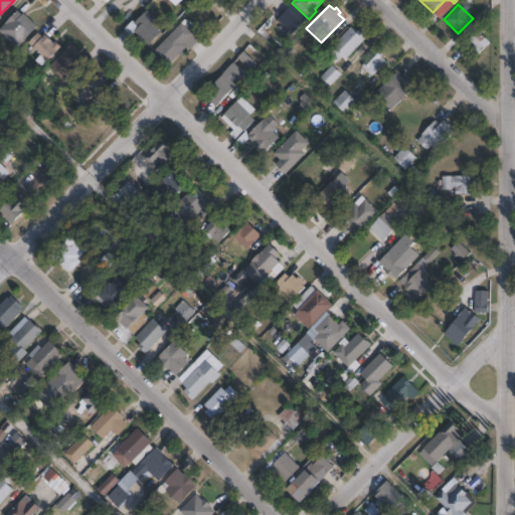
[(0,27),(17,10),(21,15),(23,13),(36,26),(16,47),(0,31),(0,27)]
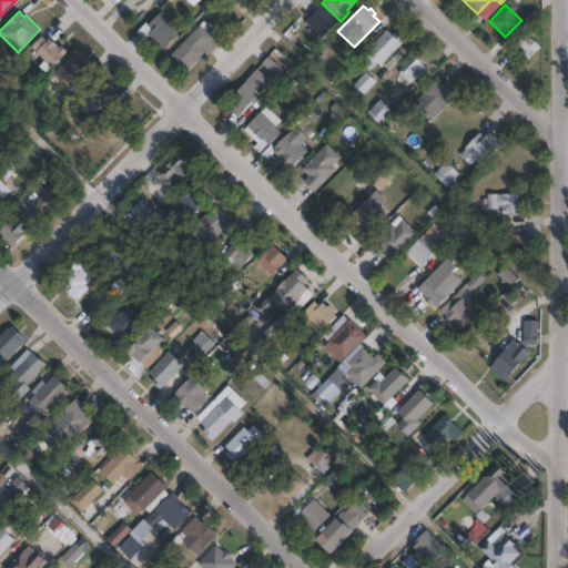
[(166,23),(179,36),(163,50),(160,46),(156,49),(150,41),(152,39),(149,34),(144,40),(137,32),(146,22),(148,24),(162,11),(170,20),(166,23)]
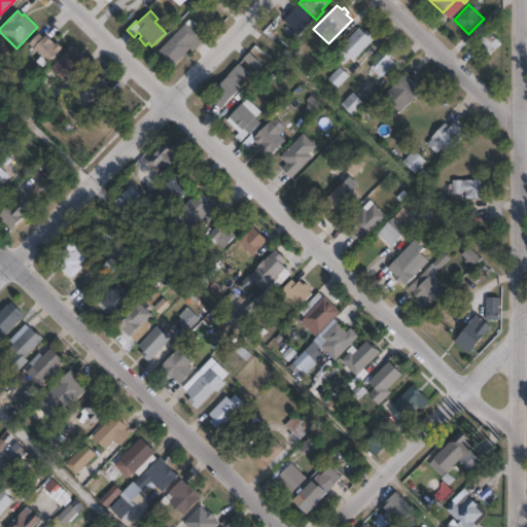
[(191,23),(199,30),(196,33),(204,40),(194,51),(190,48),(175,65),(173,63),(171,64),(159,51),(185,24),(187,27),(191,23)]
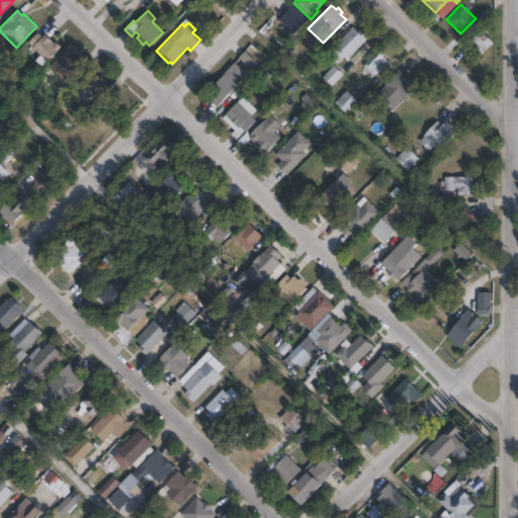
[(353,27),(358,32),(361,30),(368,37),(347,60),(344,57),(337,64),(329,57),(337,49),(335,46),(353,27)]
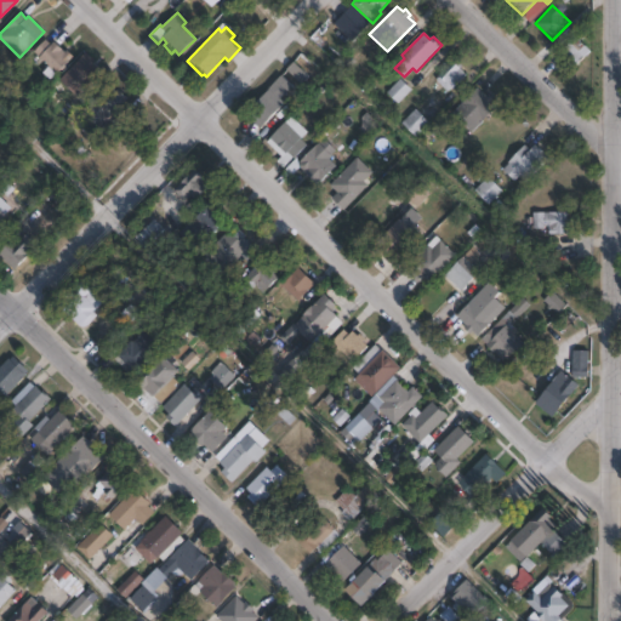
[(585,57),(576,66),(562,50),(575,36),(590,51),(584,57),(585,57)]
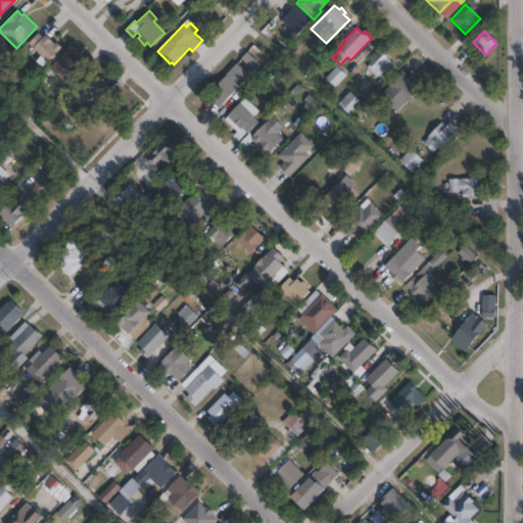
[(38,33),(42,38),(45,35),(53,44),(55,42),(61,48),(41,67),(35,61),(40,56),(28,44),(38,33)]
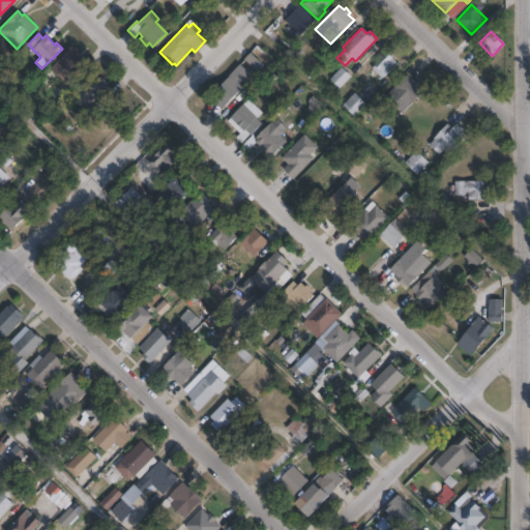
[(87,62),(69,80),(54,64),(72,45),(81,52),(79,55),(87,62)]
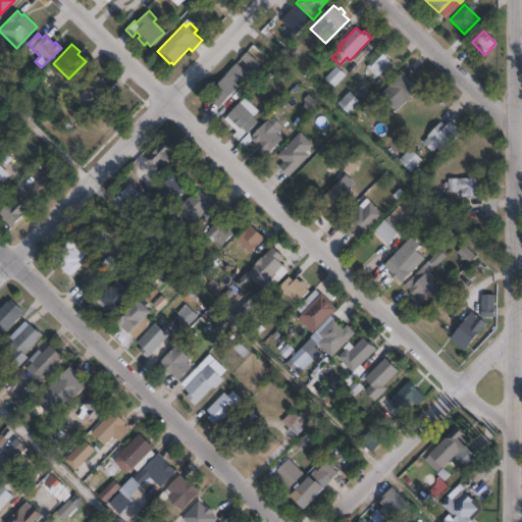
[(380,51),(384,55),(385,53),(388,55),(386,57),(393,63),(379,75),(378,74),(376,77),(371,72),(366,77),(362,73),(367,68),(366,67),(369,65),(368,64),(380,51)]
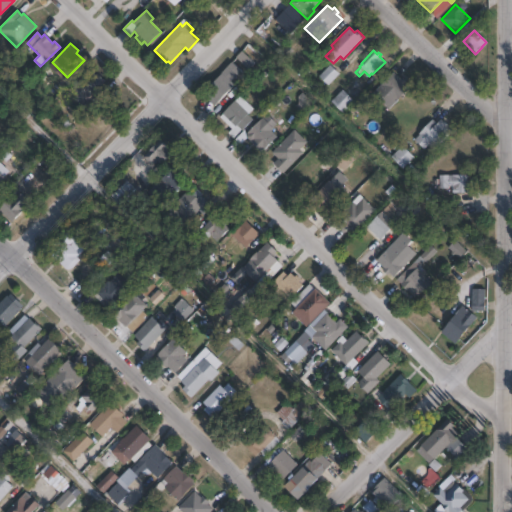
[(254,62),(242,51),(236,57),(248,68),(254,62)]
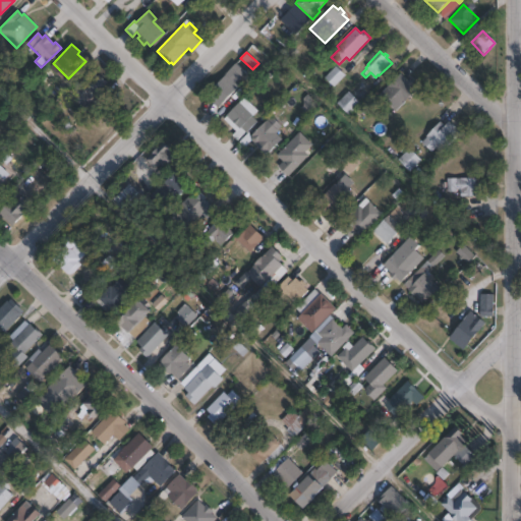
[(345,75),(334,88),(325,77),(335,66),(345,75)]
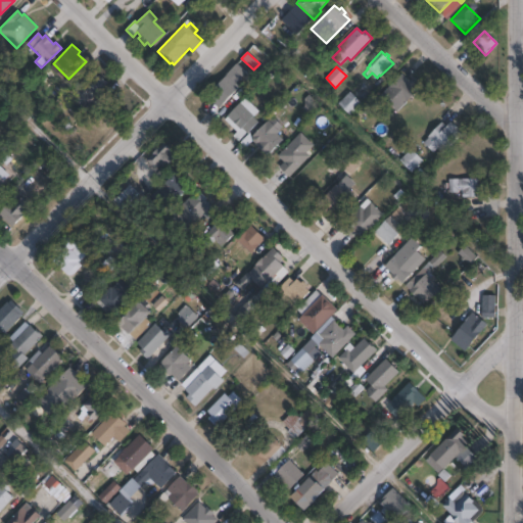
[(91,70),(97,77),(99,76),(107,84),(98,93),(106,101),(91,117),(80,106),(78,108),(67,98),(70,95),(69,94),(91,70)]
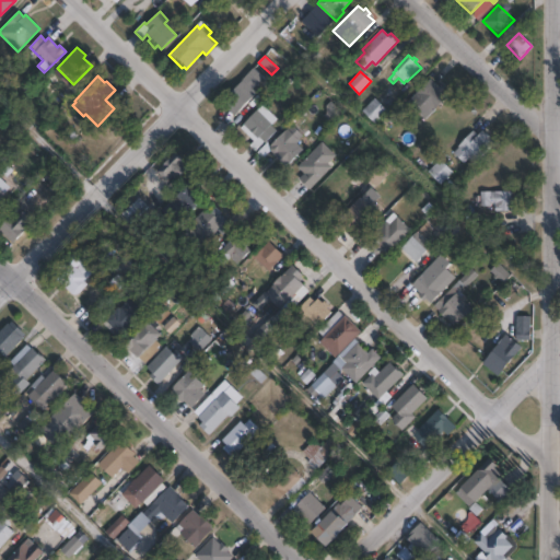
[(431,79),(439,86),(441,84),(445,90),(443,91),(448,97),(424,119),(408,101),(431,79)]
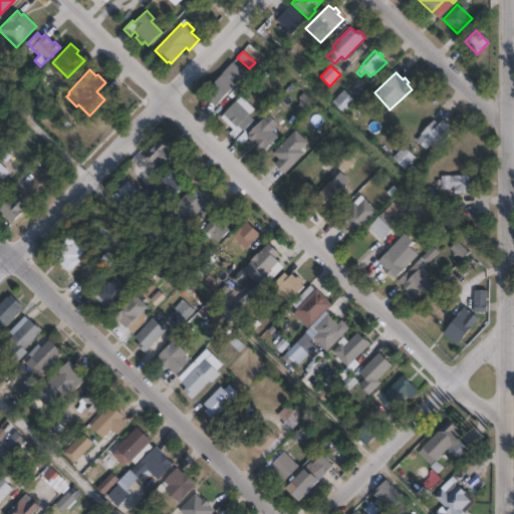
[(235,85),(214,106),(205,97),(207,94),(204,91),(222,73),(235,85)]
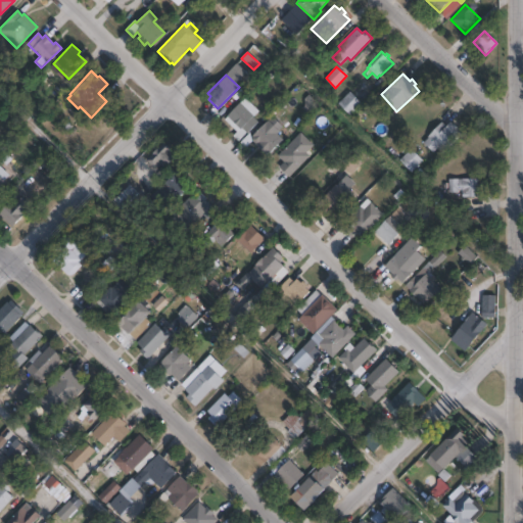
[(363,105),(350,116),(338,103),(350,92),(363,105)]
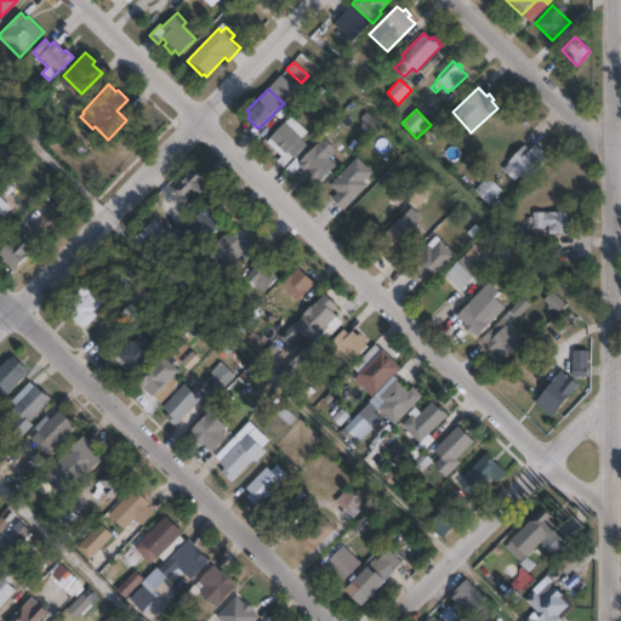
[(380,126),(368,140),(353,126),(366,113),(380,126)]
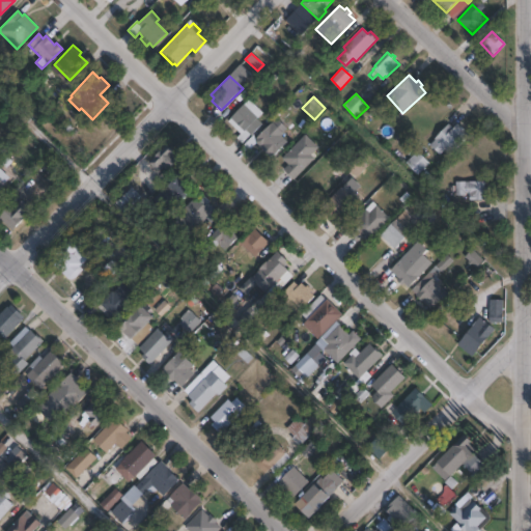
[(262,124),(243,143),(238,138),(241,135),(228,121),(230,119),(229,117),(249,99),(263,113),(257,119),(262,124)]
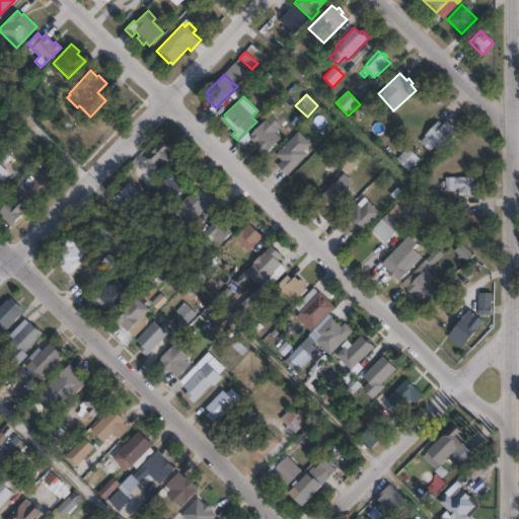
[(287,133),(265,155),(247,137),(271,116),(287,133)]
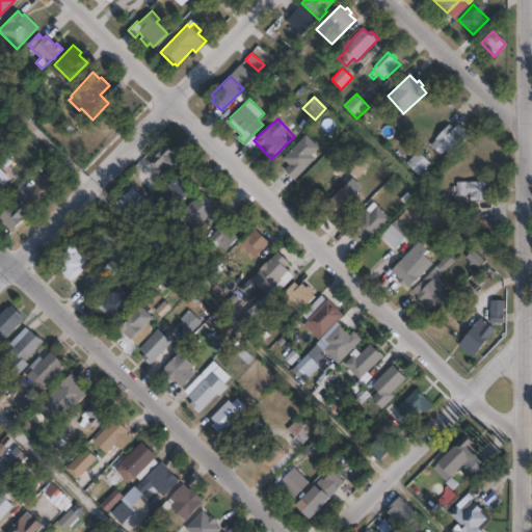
[(449,125),(454,129),(458,125),(461,127),(461,126),(466,130),(466,131),(470,136),(452,156),(447,151),(441,156),(430,147),(435,140),(435,139),(449,125)]
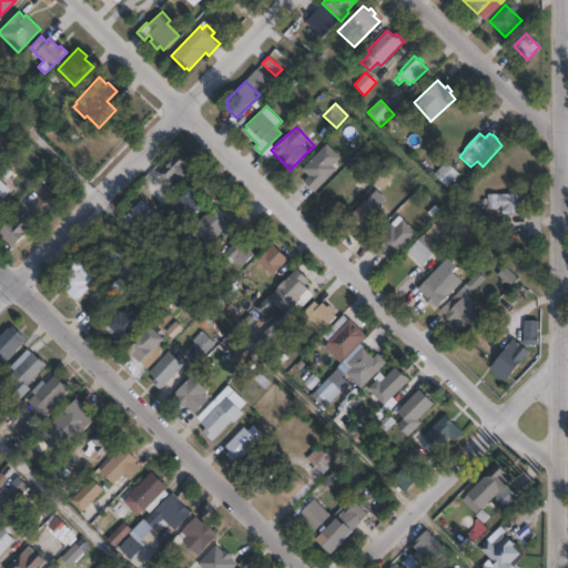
[(336,170),(313,192),(303,182),(308,176),(301,169),(326,144),(341,159),(332,166),(336,170)]
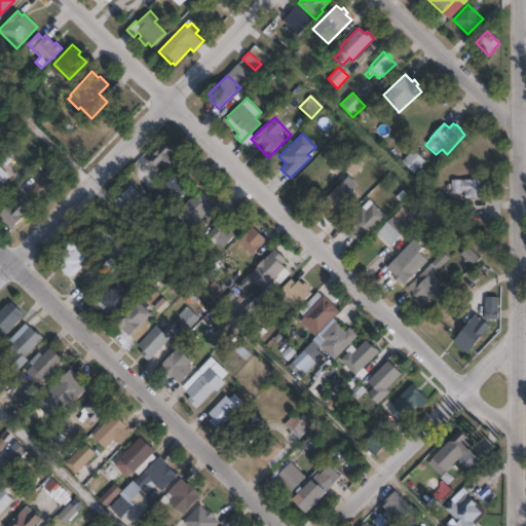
[(177,157),(160,175),(147,161),(164,144),(172,151),(171,151),(177,157)]
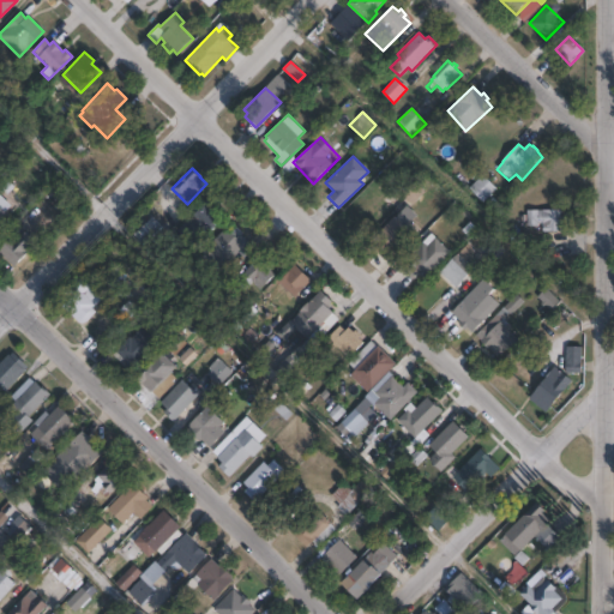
[(498,188),(483,202),(469,187),(483,174),(498,188)]
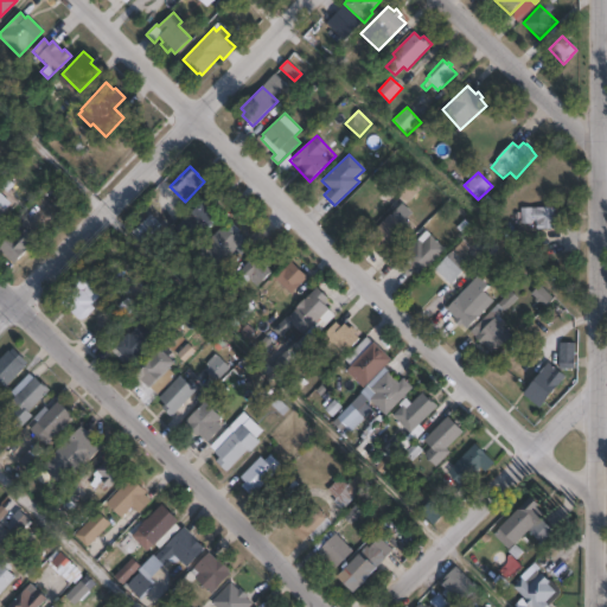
[(422,191),(410,204),(394,190),(406,176),(422,191)]
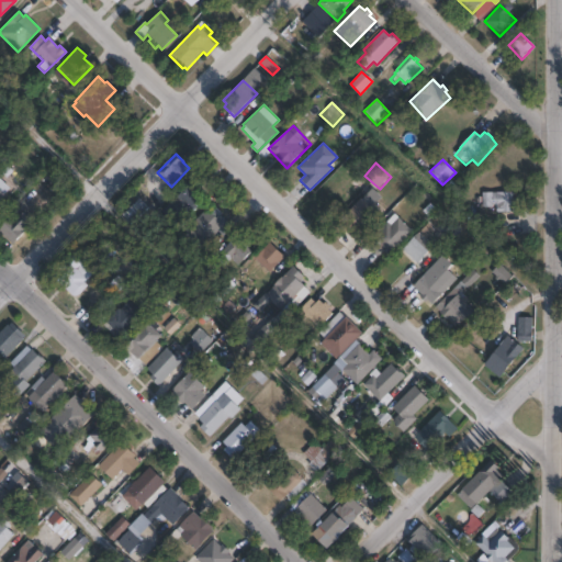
[(203,200),(198,204),(200,206),(191,215),(190,214),(177,226),(161,210),(172,200),(172,201),(191,183),(200,193),(198,194),(203,200)]
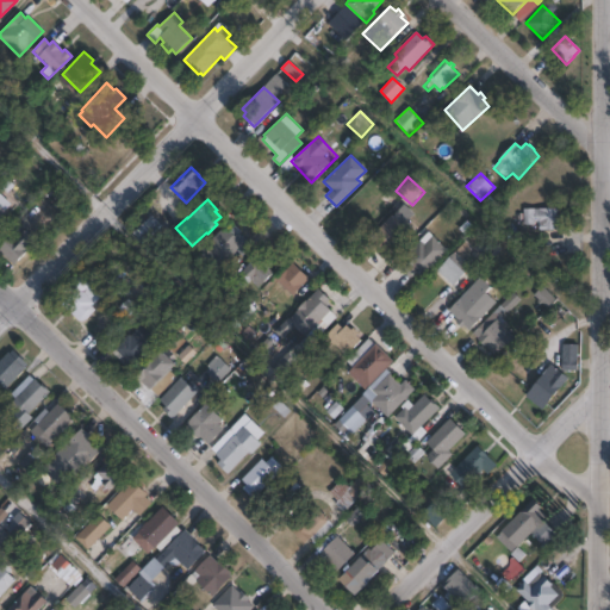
[(556,209),(556,215),(559,215),(559,223),(556,223),(556,230),(542,230),(539,230),(539,223),(535,223),(535,226),(523,226),(523,210),(556,209)]
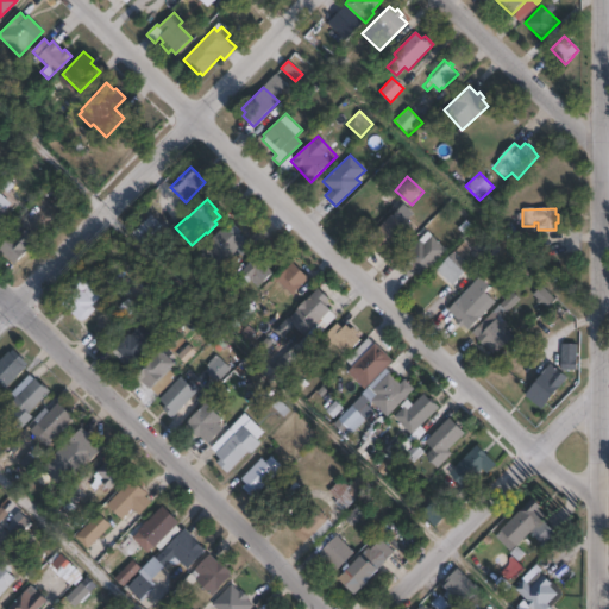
[(395,213),(403,221),(405,219),(414,227),(387,257),(368,239),(390,215),(391,217),(395,213)]
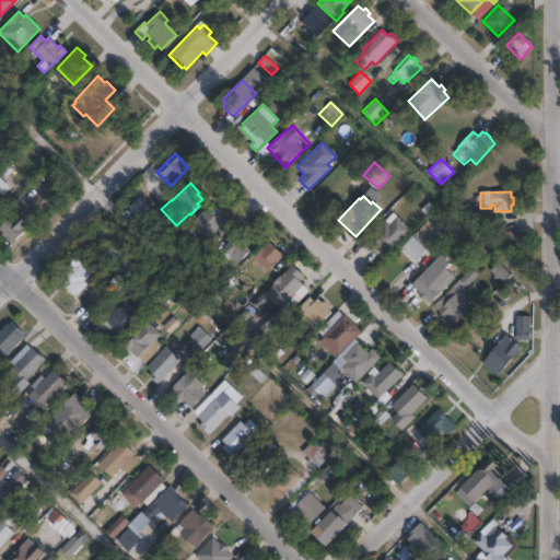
[(231,228),(222,235),(218,231),(201,246),(185,230),(211,202),(222,213),(220,216),(231,228)]
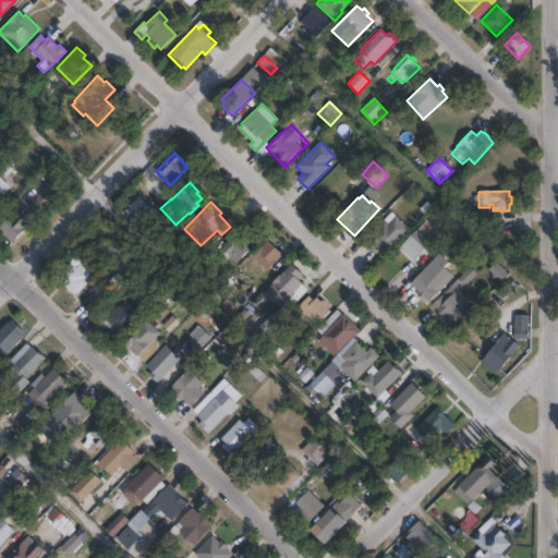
[(33,221),(12,243),(0,231),(0,225),(8,217),(12,221),(22,210),(33,221)]
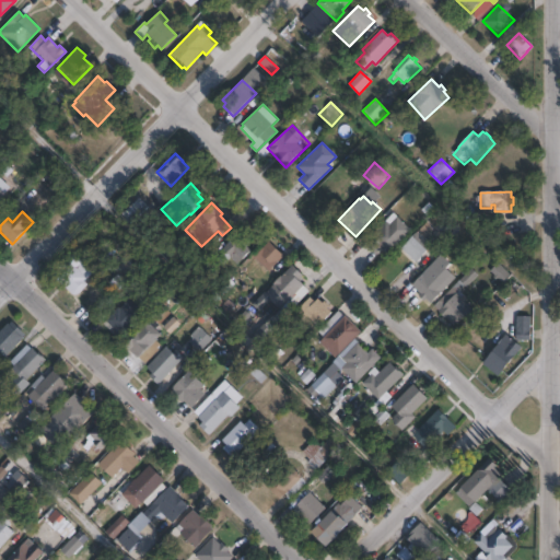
[(398,217),(412,231),(388,255),(382,248),(376,255),(365,244),(386,222),(389,225),(398,217)]
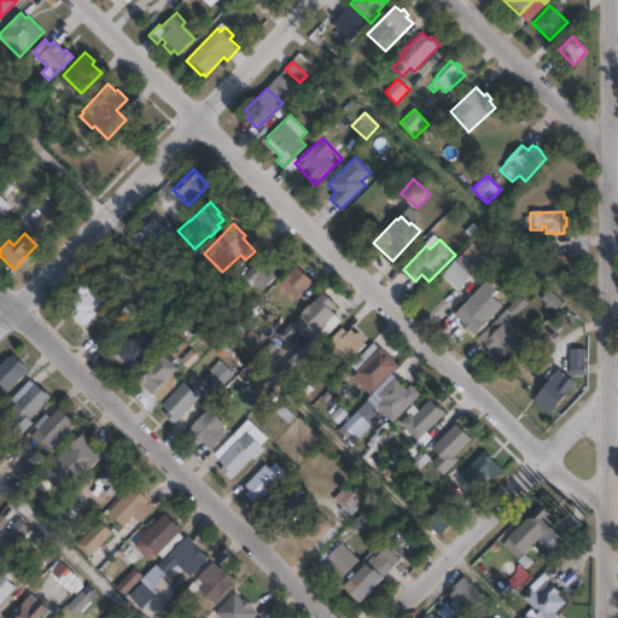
[(478,270),(459,291),(443,274),(472,244),(476,249),(474,250),(478,255),(470,263),(478,270)]
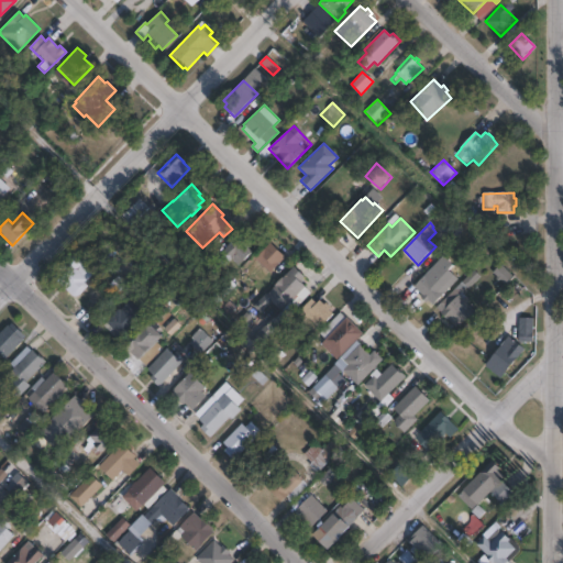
[(242,235),(251,244),(247,247),(252,252),(238,266),(231,260),(224,266),(216,257),(236,236),(239,239),(242,235)]
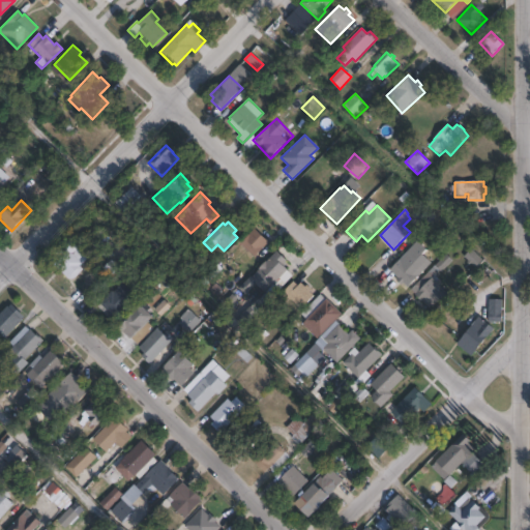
[(249,234),(253,237),(254,236),(259,241),(259,242),(263,246),(262,247),(269,253),(259,263),(240,244),(249,234)]
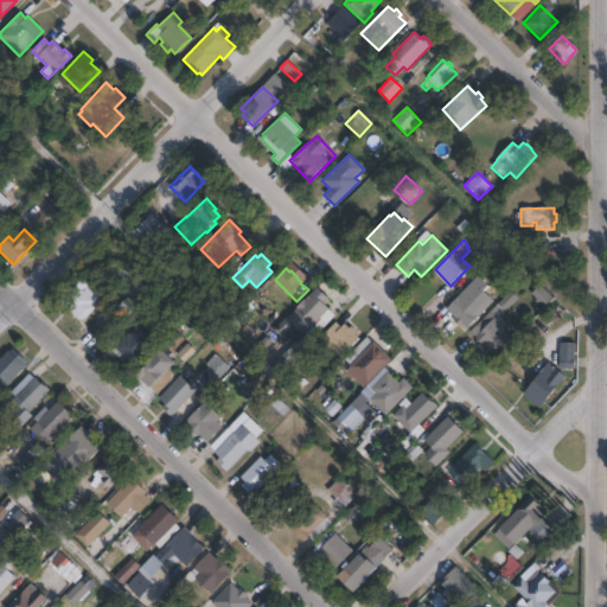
[(78,276),(87,285),(88,282),(101,295),(91,305),(95,308),(81,323),(65,308),(64,310),(55,301),(64,292),(62,291),(71,281),(71,282),(78,276)]
